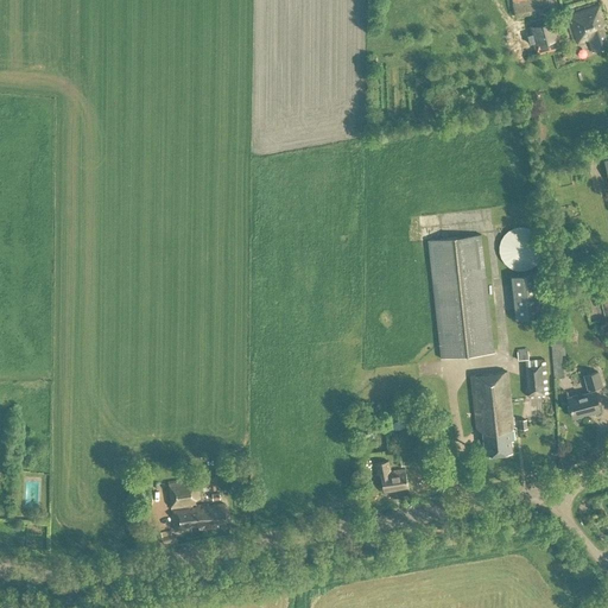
[(523,0),(513,2),(517,18),(557,7),(555,0),(523,0)]
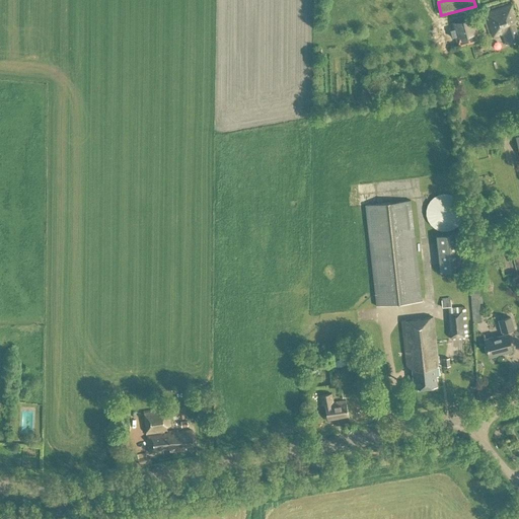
[(504,45),(518,40),(513,21),(516,20),(511,4),(486,12),(493,35),(500,33),(504,45)]
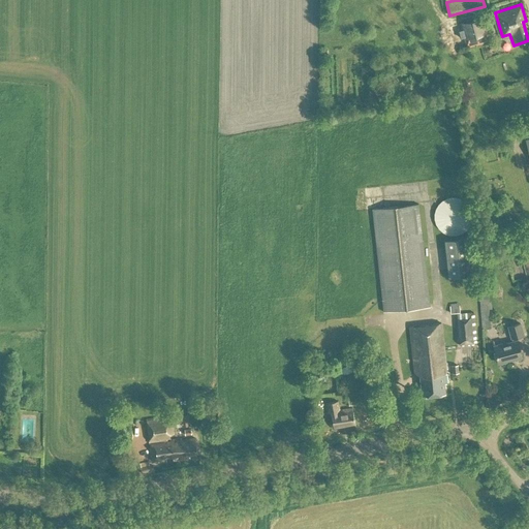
[(487,33),(483,18),(461,24),(468,48),(487,42),(485,34),(487,33)]
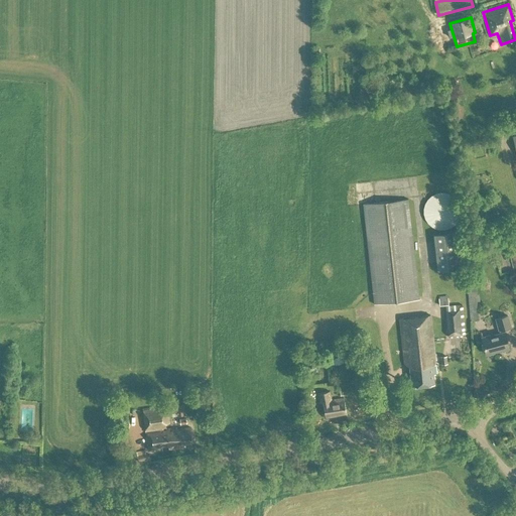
[(427,199),(423,206),(422,214),(425,221),(431,227),(439,230),(447,229),(455,224),(459,217),(460,209),(457,201),(450,196),(442,192),(434,194),(427,199)]
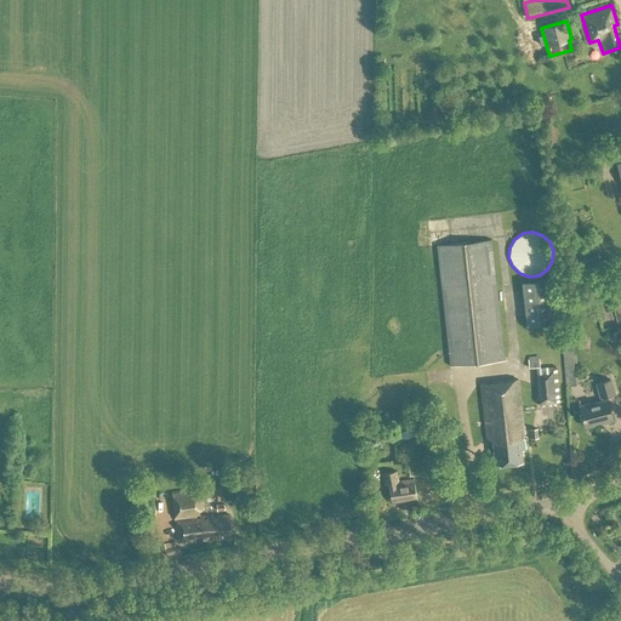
[(450,365),(505,360),(491,239),(437,245),(450,365)]
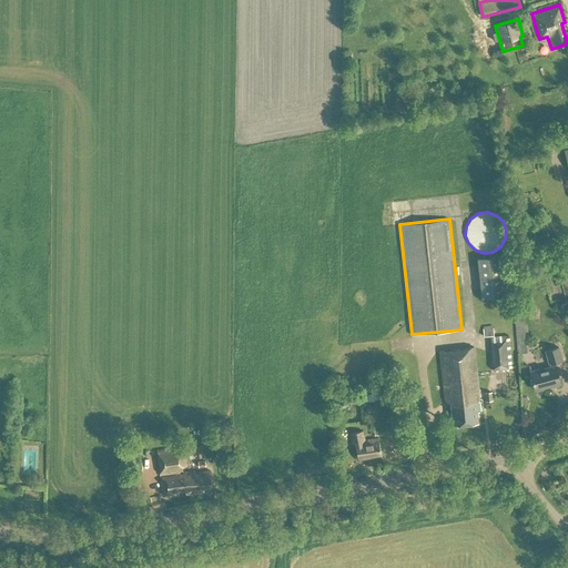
[(482,297),(513,294),(508,254),(477,257),(482,297)]
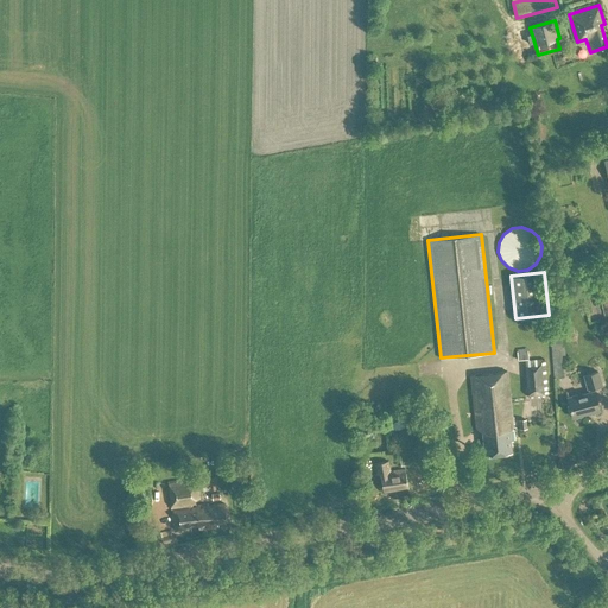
[(525,360),(529,399),(548,397),(545,359),(525,360)]
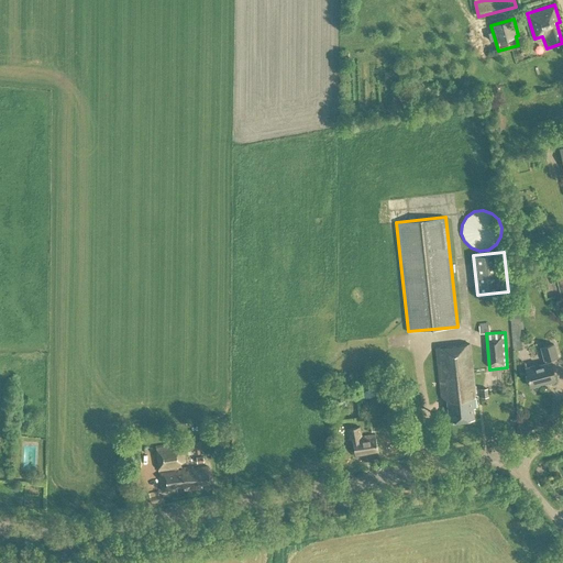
[(474,398),(475,397),(470,343),(435,348),(441,396),(446,400),(449,421),(474,418),(473,408),(475,408),(474,398)]
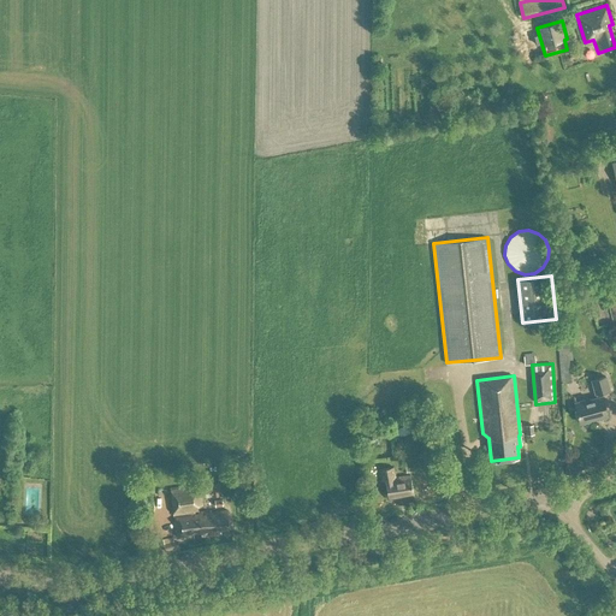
[(597,416),(597,419),(608,415),(603,396),(602,396),(602,392),(610,390),(605,375),(592,380),(597,397),(588,400),(588,398),(575,402),(580,422),(592,419),(592,418),(597,416)]
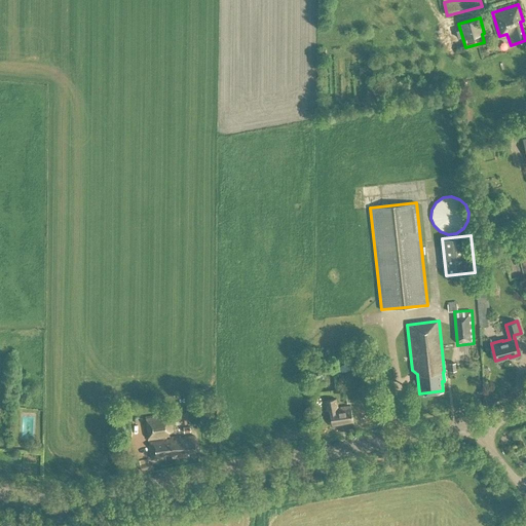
[(350,405),(340,407),(338,407),(336,399),(325,401),(327,409),(329,409),(332,424),(353,420),(350,405)]
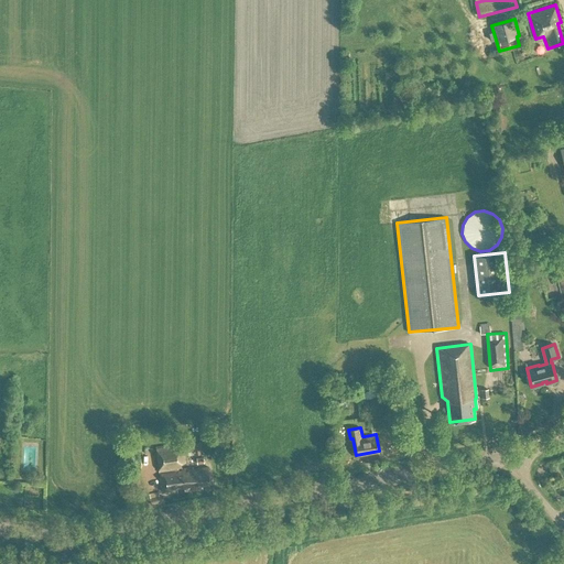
[(181,462),(185,462),(184,444),(156,446),(161,491),(169,490),(169,492),(177,491),(177,486),(184,485),(184,490),(202,488),(202,485),(210,484),(208,467),(193,469),(193,467),(181,468),(181,462)]
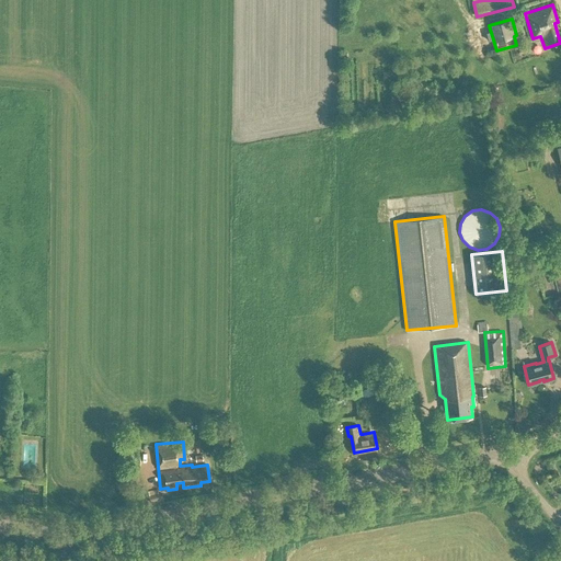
[(161,493),(148,495),(149,502),(162,499),(161,493)]
